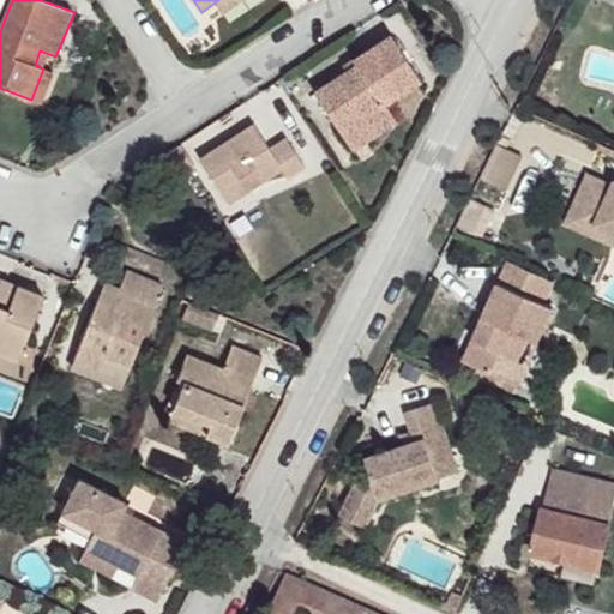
[(222,13),(245,0),(218,0),(215,2),(222,13)]
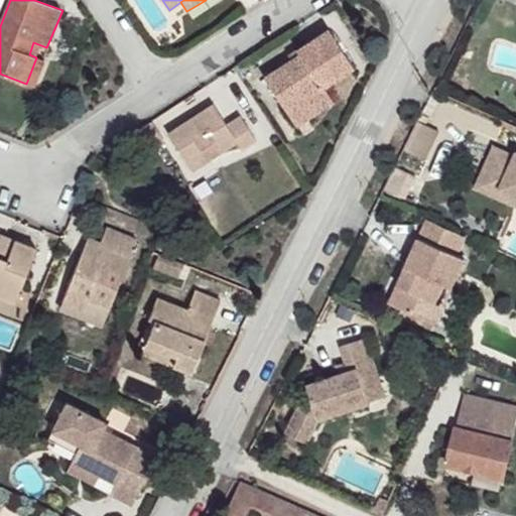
[(354,69),(330,30),(298,50),(301,56),(266,79),(287,110),(297,103),(302,112),(330,95),(325,88),(354,69)]
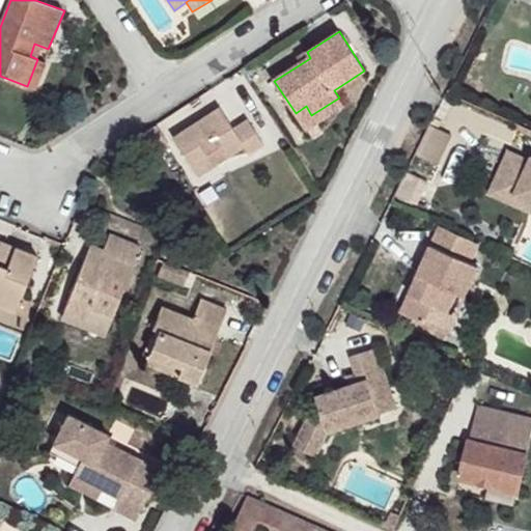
[(37,59),(43,47),(34,44),(30,56),(37,59)]
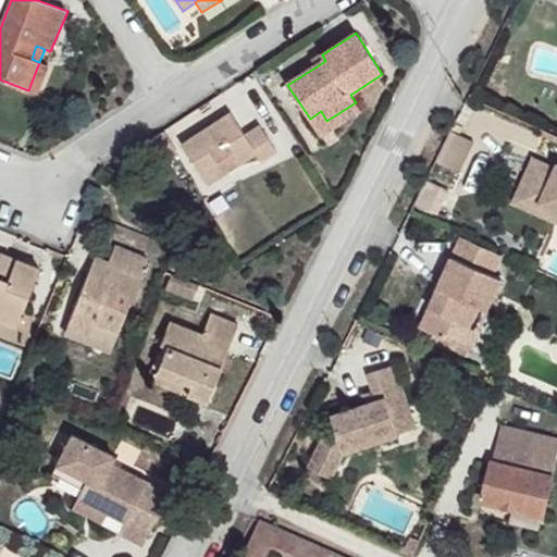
[(48,66),(39,62),(28,90),(37,94),(48,66)]
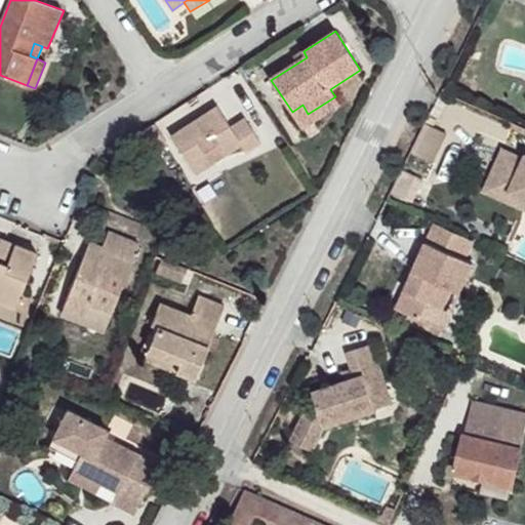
[(339,105),(335,96),(308,114),(303,105),(292,112),(304,128),(339,105)]
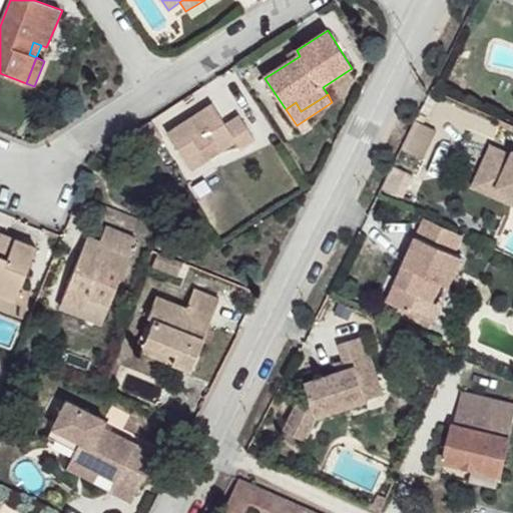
[(255,140),(240,116),(226,124),(212,104),(169,134),(193,170),(209,160),(202,149),(212,142),(221,153),(237,142),(242,149),(255,140)]
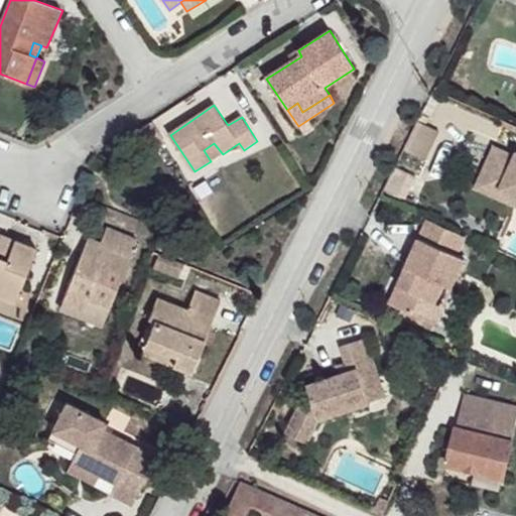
[(404,149),(423,158),(436,130),(417,121),(404,149)]
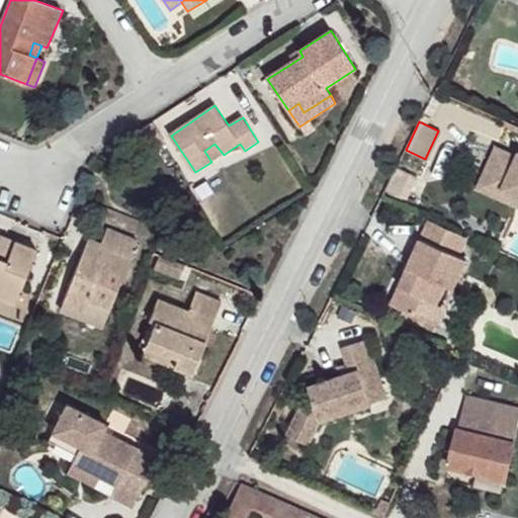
[(211,162),(224,155),(214,144),(204,151),(211,162)]
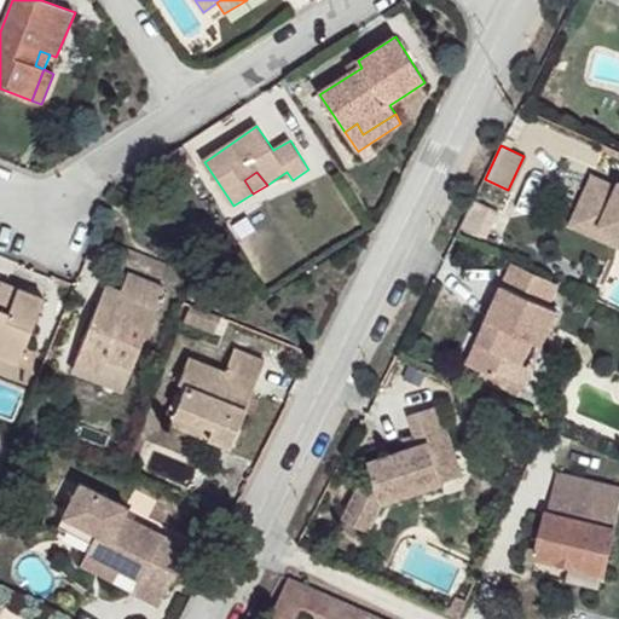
[(614,197),(618,189),(593,178),(589,186),(614,197)]
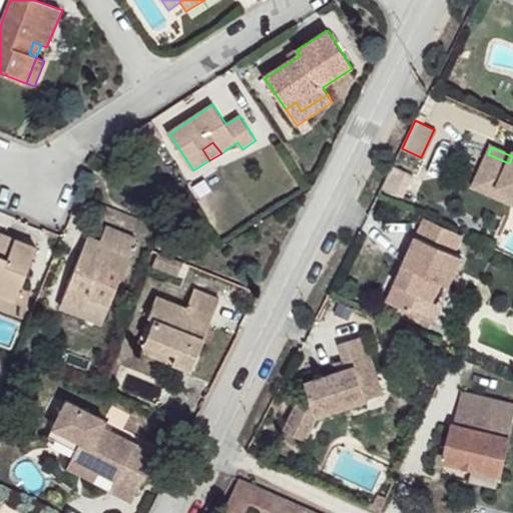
[(512,155),(512,156),(509,163),(488,154),(481,168),(502,178),(497,189),(512,197),(512,196),(512,155)]
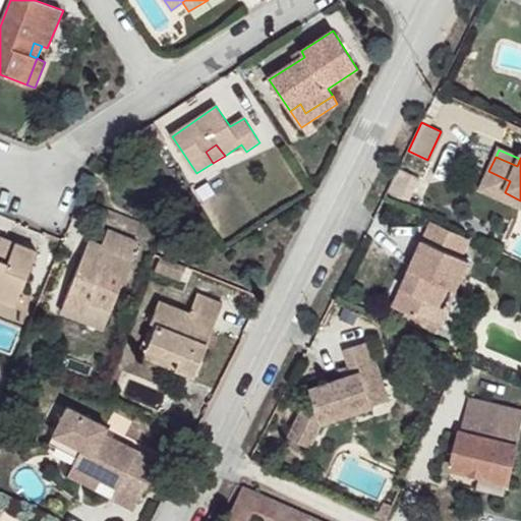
[(510,181),(488,171),(478,193),(517,211),(520,200),(505,192),(510,181)]
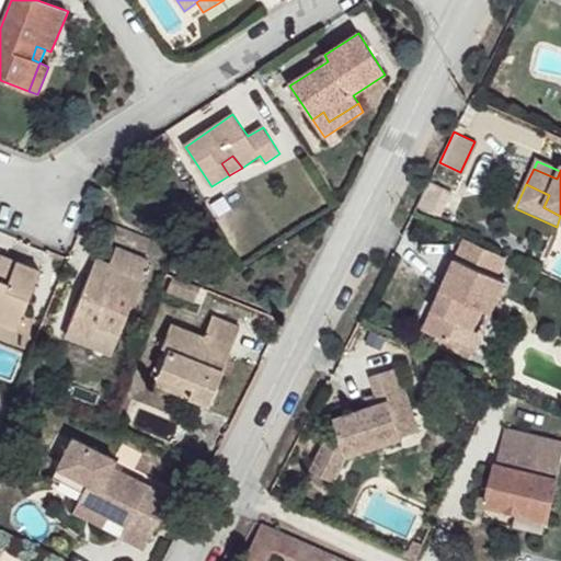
[(504,256),(464,239),(422,329),(456,344),(465,325),(472,330),(482,308),(491,313),(505,281),(495,277),(504,256)]
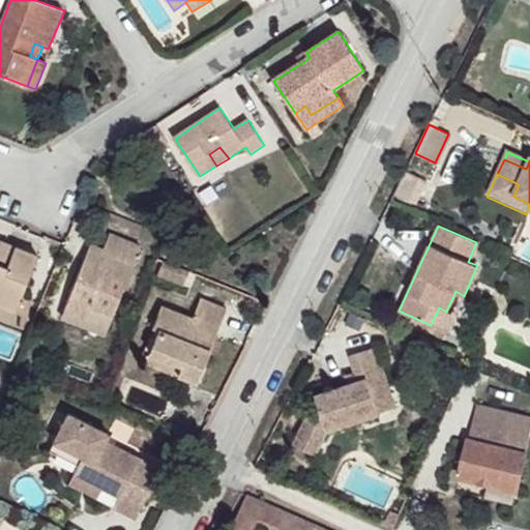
[(104,252),(100,251),(95,261),(87,259),(65,311),(87,320),(92,310),(112,317),(141,245),(112,234),(104,252)]
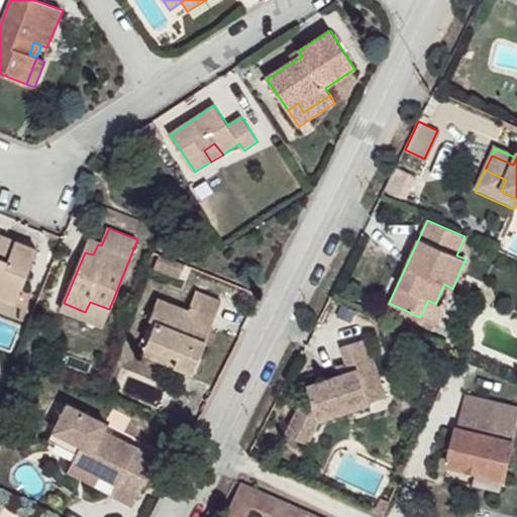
[(38,249),(16,240),(14,246),(0,241),(3,235),(0,233),(0,297),(17,304),(38,249)]
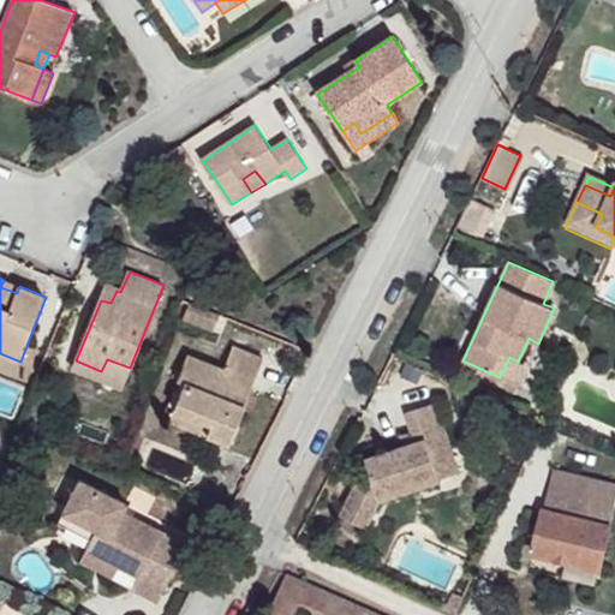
[(19,286),(4,280),(0,287),(17,293),(19,286)]
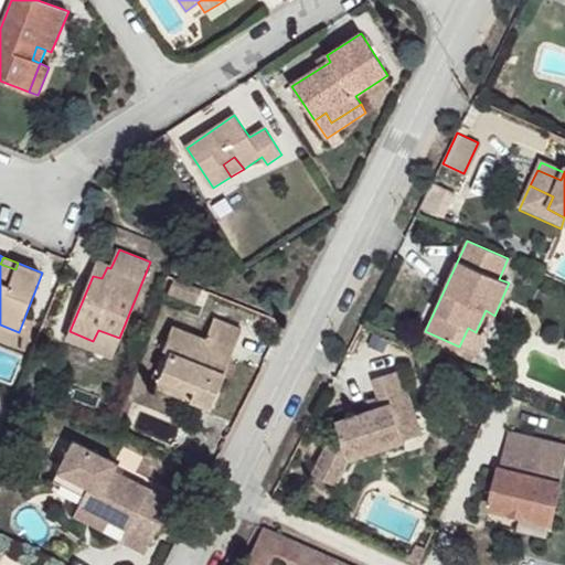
[(98,263),(93,276),(102,278),(107,267),(98,263)]
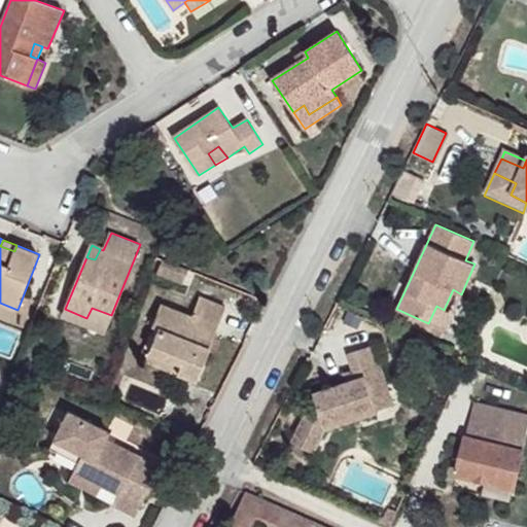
[(160,327),(150,351),(181,363),(177,374),(197,381),(227,308),(202,296),(195,316),(163,304),(153,325),(160,327)]
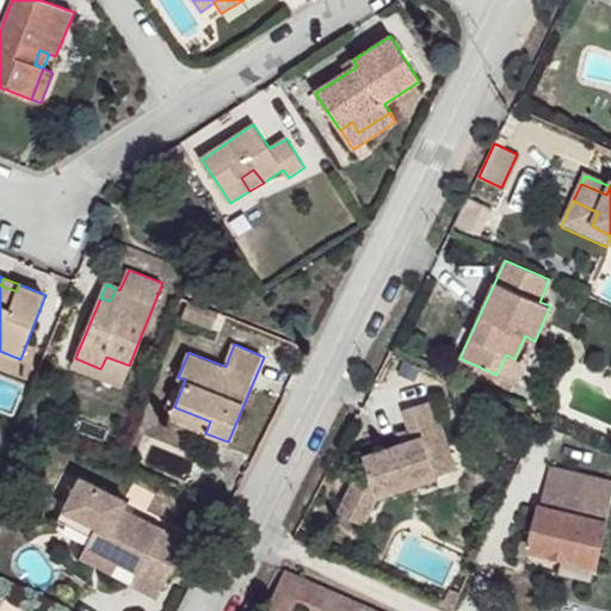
[(524,363),(514,359),(506,355),(497,375),(516,383),(524,363)]
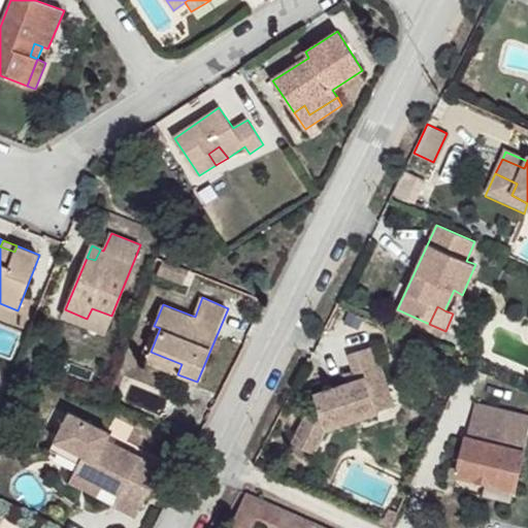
[(296,438),(318,448),(328,422),(380,402),(371,382),(387,375),(372,337),(348,347),(354,363),(358,372),(349,376),(316,390),(321,402),(309,406),(296,438)]
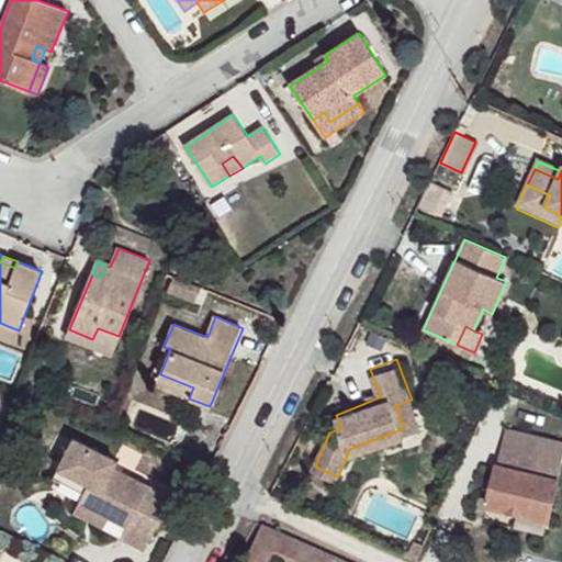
[(156,385),(189,398),(193,388),(160,374),(156,385)]
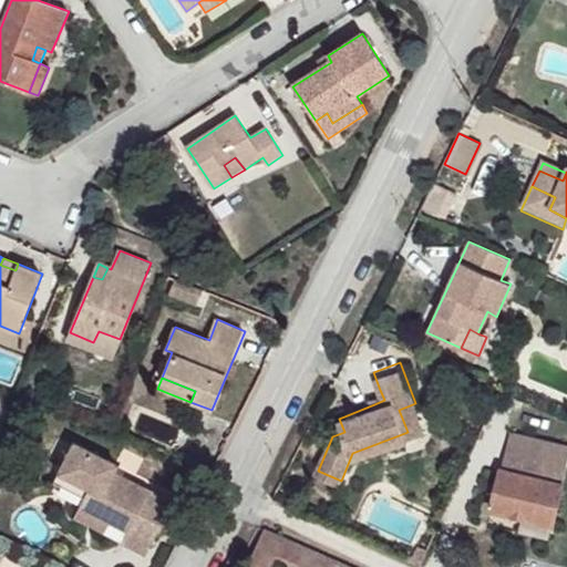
[(370,393),(374,404),(384,400),(380,390),(370,393)]
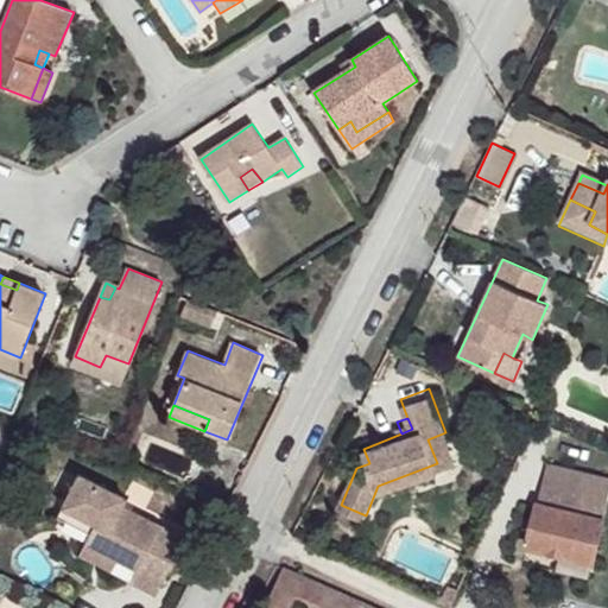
[(445,432),(428,439),(437,463),(455,456),(445,432)]
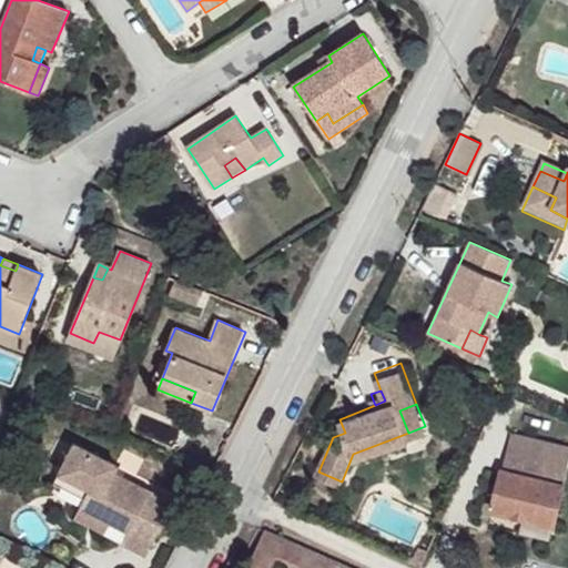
[(510,434),(503,472),(538,480),(546,443),(510,434)]
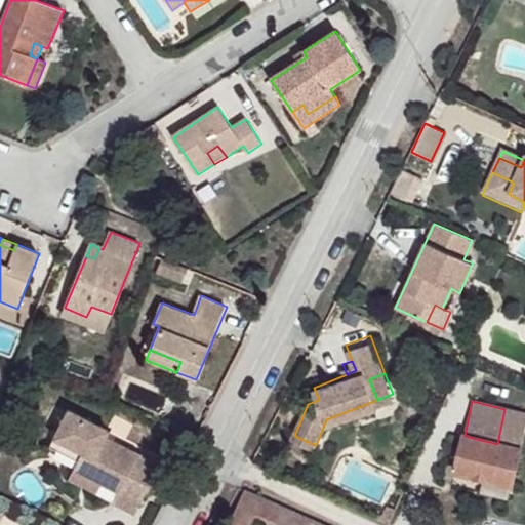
[(524,415),(505,409),(497,444),(502,445),(522,448),(524,435),(524,415)]
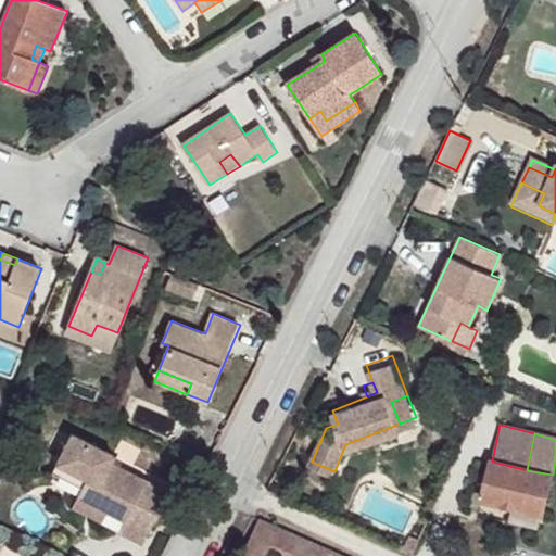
[(78,437),(63,466),(93,481),(88,491),(84,500),(106,510),(125,519),(123,523),(147,535),(168,492),(124,469),(122,474),(115,470),(117,465),(121,458),(78,437)]
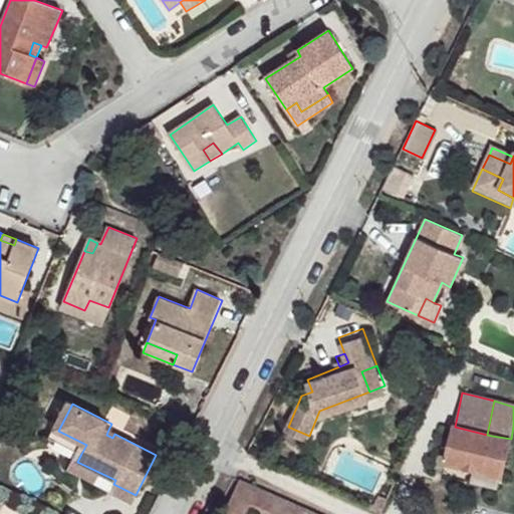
[(502,475),(511,439),(492,436),(487,435),(455,427),(446,463),(483,472),(502,477),(502,475)]
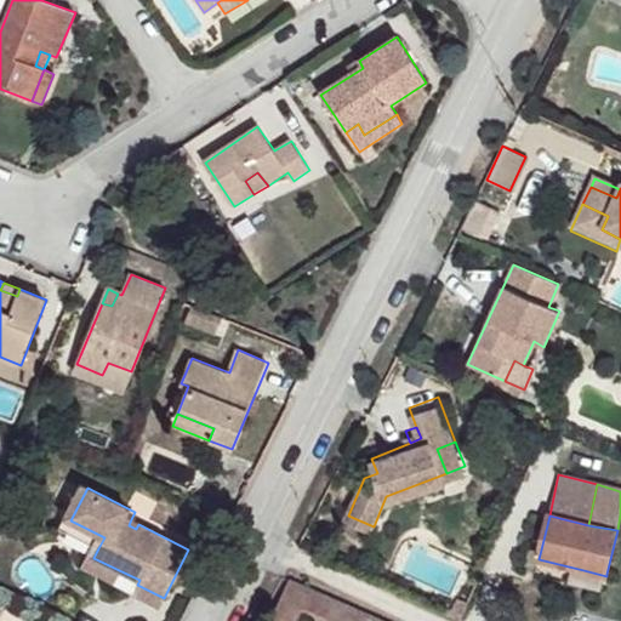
[(138,524),(131,519),(129,525),(136,529),(138,524)]
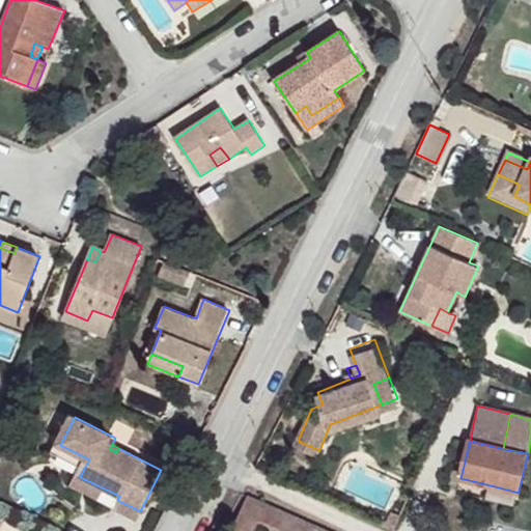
[(89,459),(60,445),(56,454),(84,469),(89,459)]
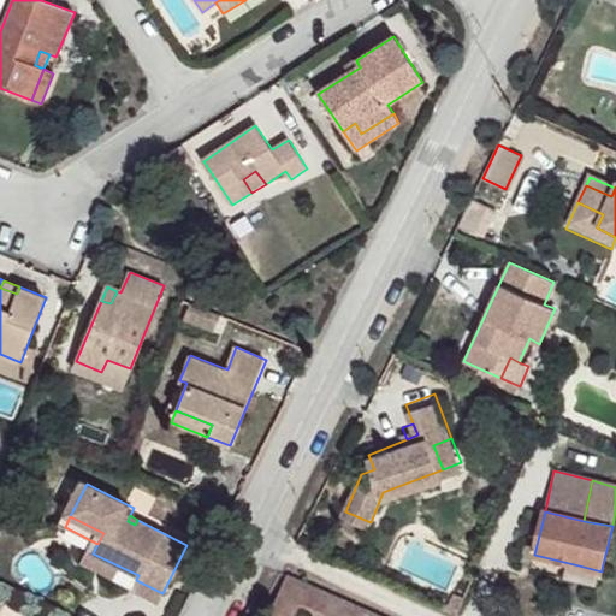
[(118,566),(93,554),(88,564),(113,576),(118,566)]
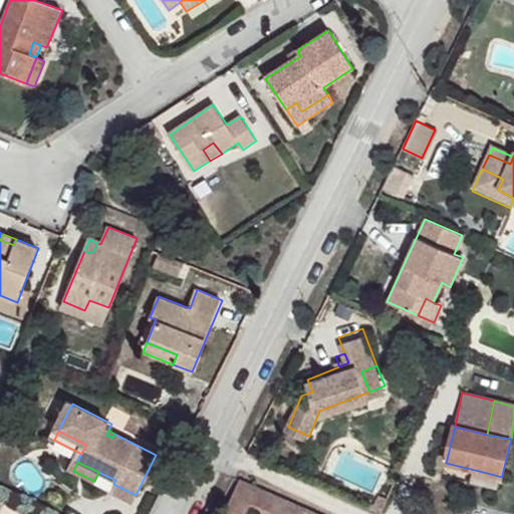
[(444,476),(477,485),(483,472),(446,463),(444,476)]
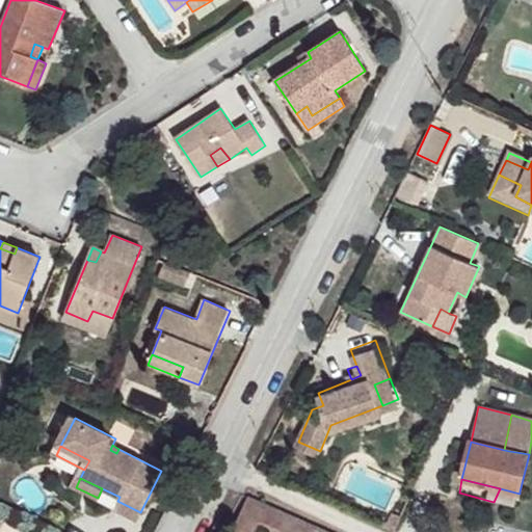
[(515,506),(520,494),(500,488),(494,502),(515,506)]
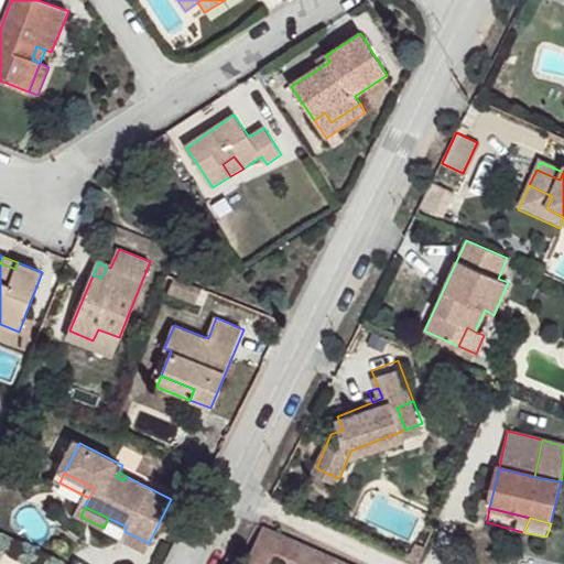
[(297,563),(346,563),(263,529),(247,563),(271,563),(277,554),(297,563)]
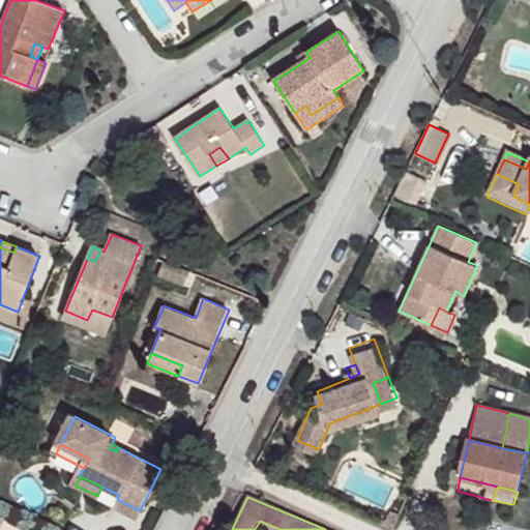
[(140,510),(117,499),(114,506),(136,518),(140,510)]
